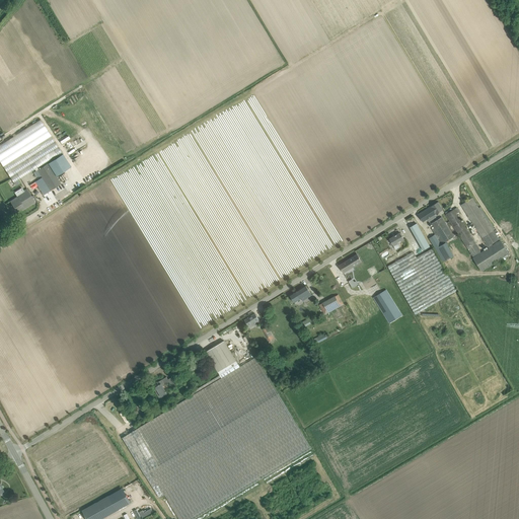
[(41,120),(0,145),(0,159),(14,182),(62,152),(41,120)]
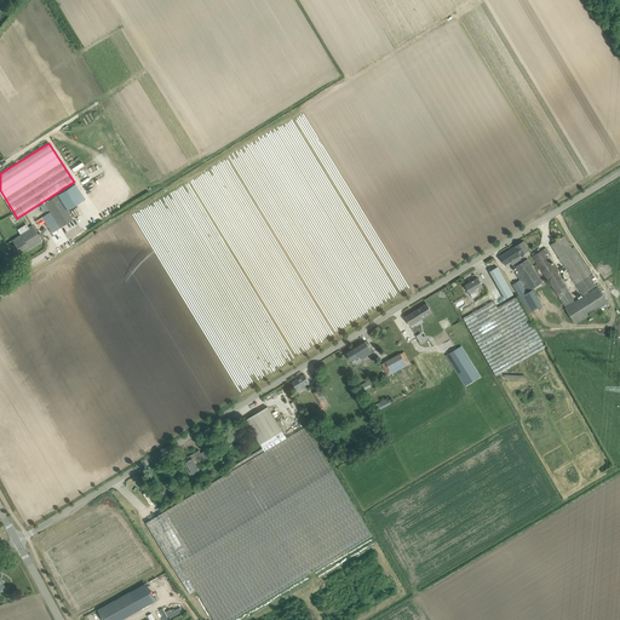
[(73,219),(67,211),(85,199),(75,184),(45,202),(61,228),(73,219)]
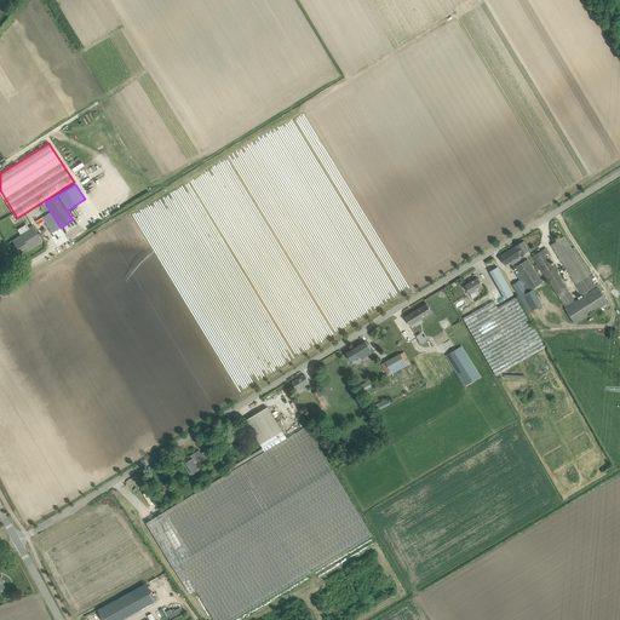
[(44,237),(41,234),(39,235),(33,225),(19,234),(21,235),(12,240),(19,252),(28,247),(29,250),(42,241),(41,239),(44,237)]
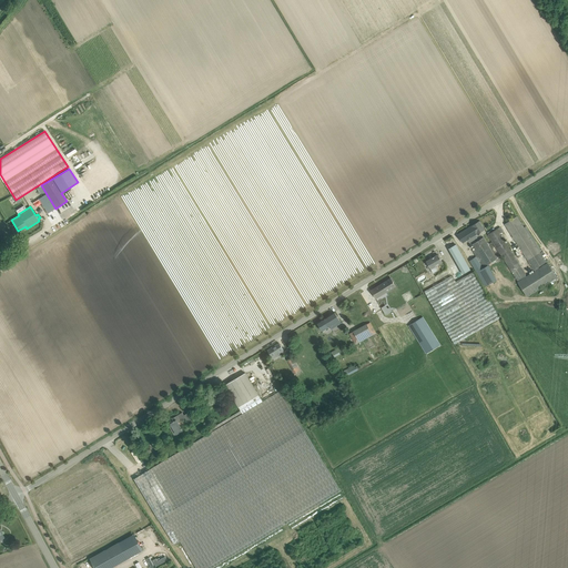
[(505,224),(534,270),(539,267),(549,261),(543,251),(540,249),(526,226),(525,227),(517,216),(505,224)]
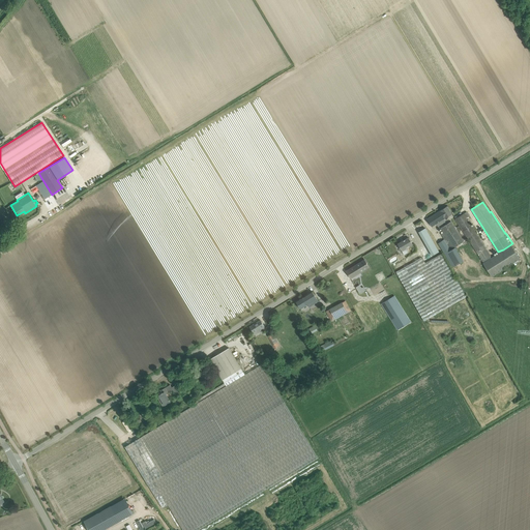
[(440,210),(427,219),(430,224),(432,227),(437,224),(438,227),(442,224),(444,223),(443,219),(444,219),(445,218),(448,216),(452,214),(447,206),(440,210)]
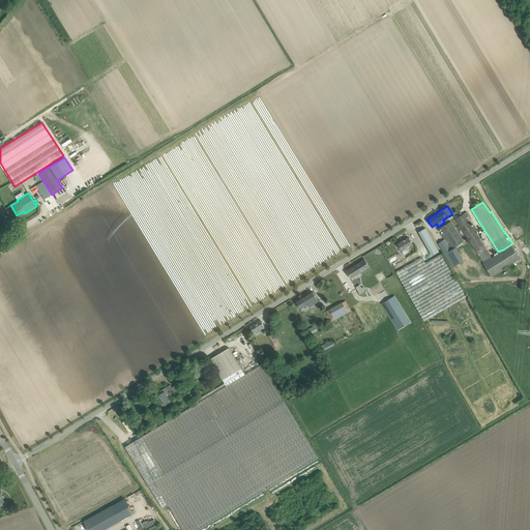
[(467,218),(469,216),(467,212),(455,218),(482,261),(490,256),(491,256),(467,218)]
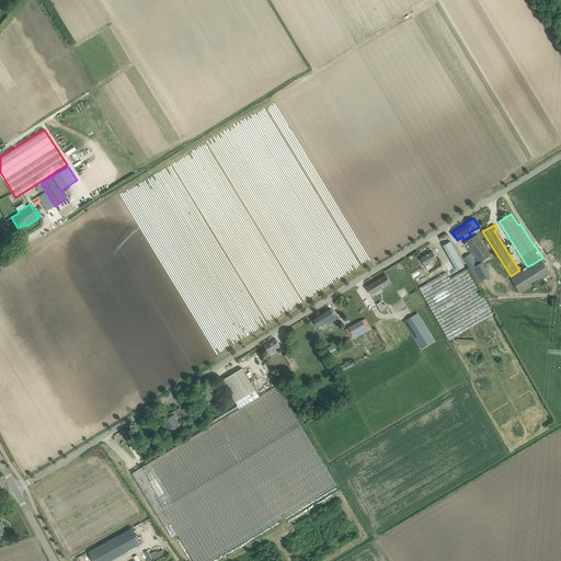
[(467,248),(473,258),(466,262),(471,268),(479,283),(490,276),(481,261),(490,255),(484,247),(478,235),(467,241),(470,245),(467,248)]
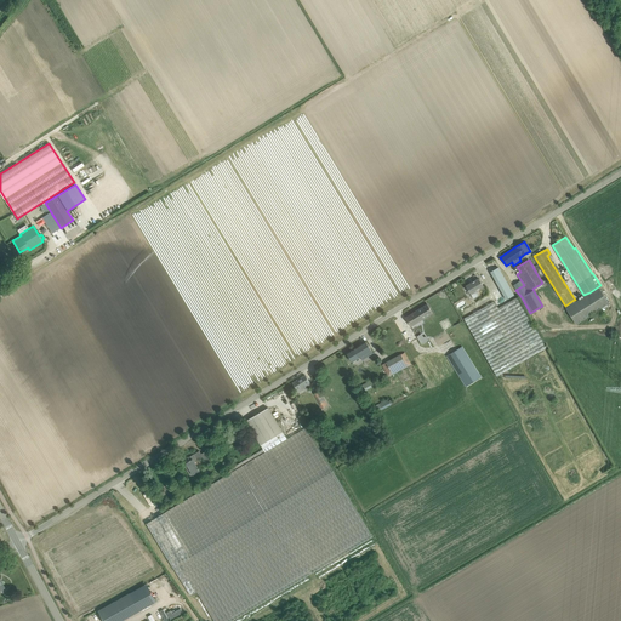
[(499,269),(491,273),(506,301),(514,296),(499,269)]
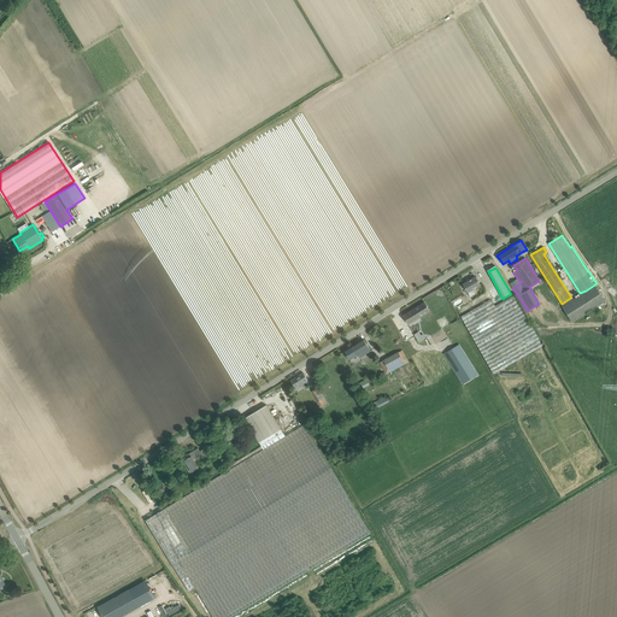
[(472,289),(480,285),(476,277),(472,280),(472,278),(463,285),(471,297),(476,294),(472,289)]
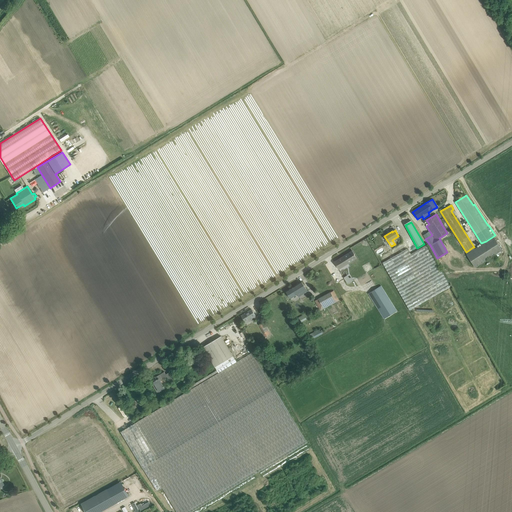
[(466,252),(467,254),(475,267),(502,250),(494,237),(486,242),(486,241),(481,243),(482,244),(474,249),(473,247),(466,252)]
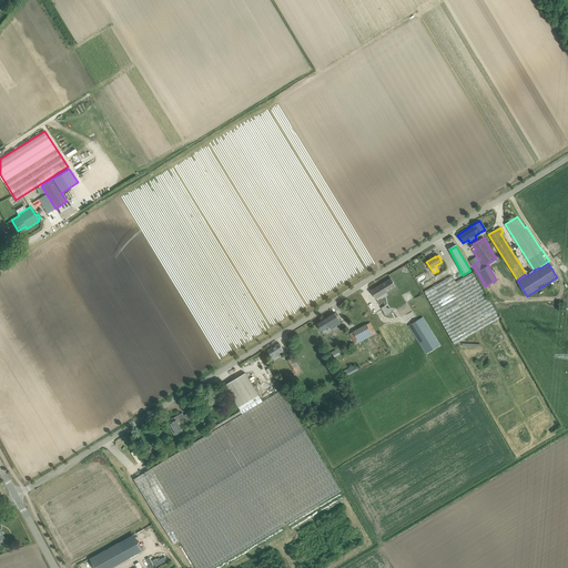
[(454,274),(425,292),(455,344),(500,318),(473,270),(457,279),(454,274)]
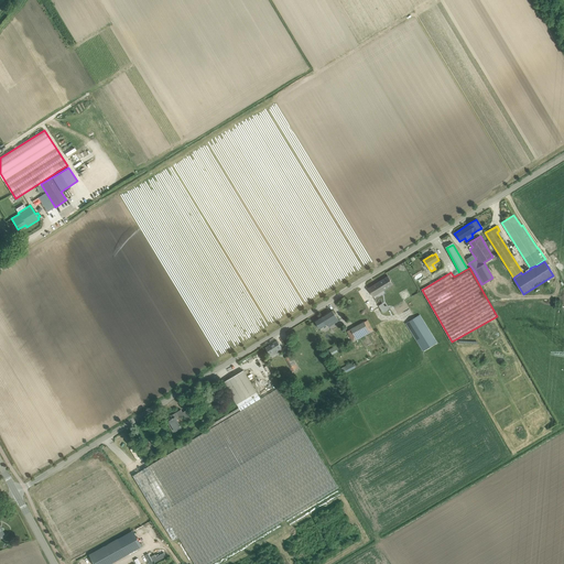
[(368,289),(373,296),(393,284),(388,277),(368,289)]
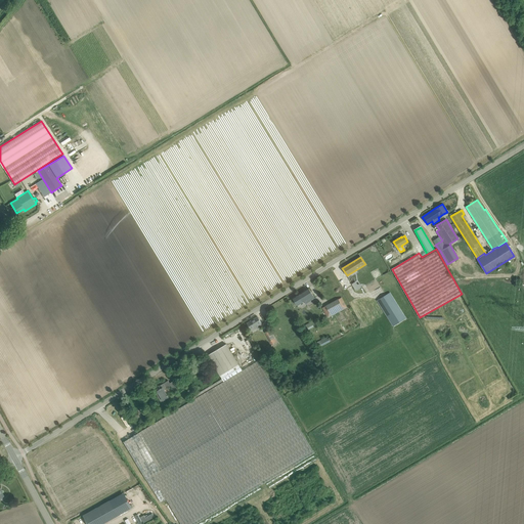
[(306,304),(314,298),(308,288),(293,298),(297,305),(304,301),(306,304)]
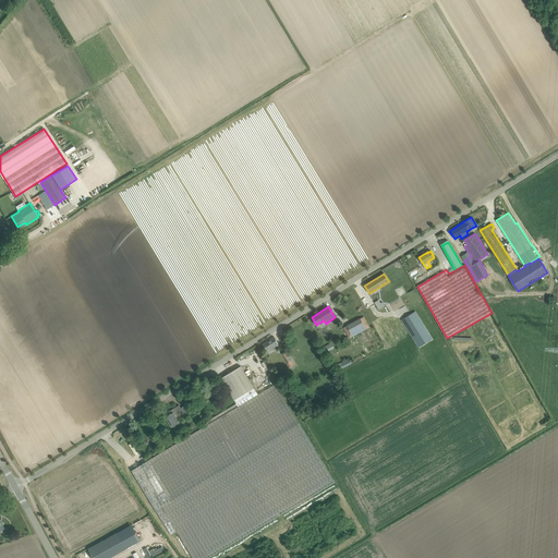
[(403,319),(402,320),(420,349),(433,340),(415,312),(407,317),(403,319)]
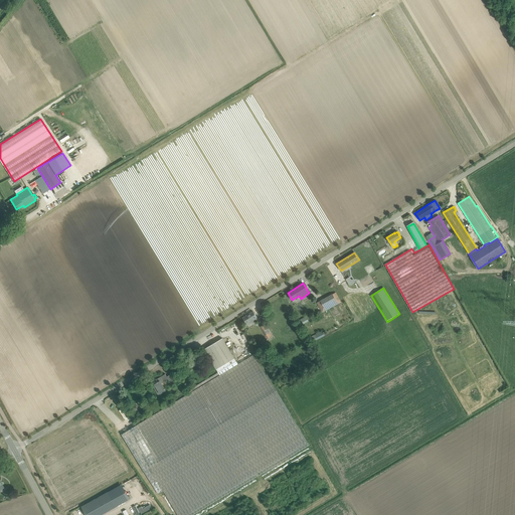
[(317,303),(323,312),(341,302),(336,293),(317,303)]
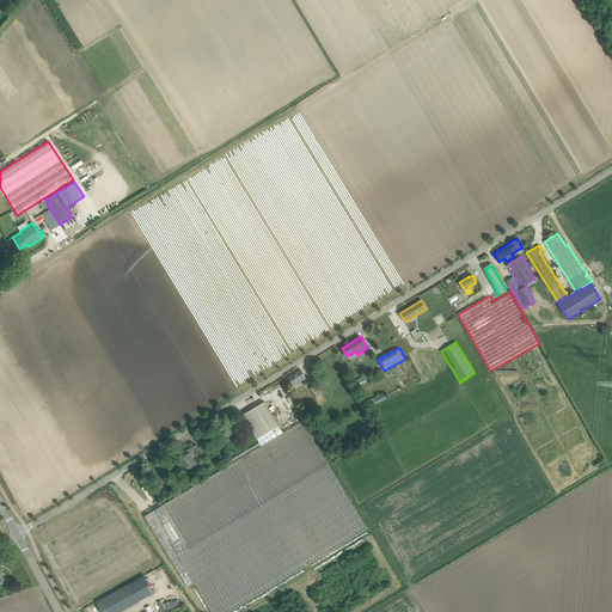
[(306,379),(301,369),(288,378),(293,385),(297,381),(298,384),(306,379)]
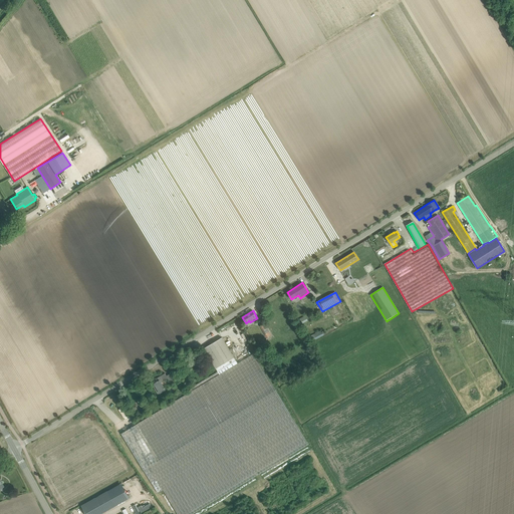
[(271,335),(264,323),(266,322),(262,315),(259,317),(263,324),(260,326),(267,337),(271,335)]
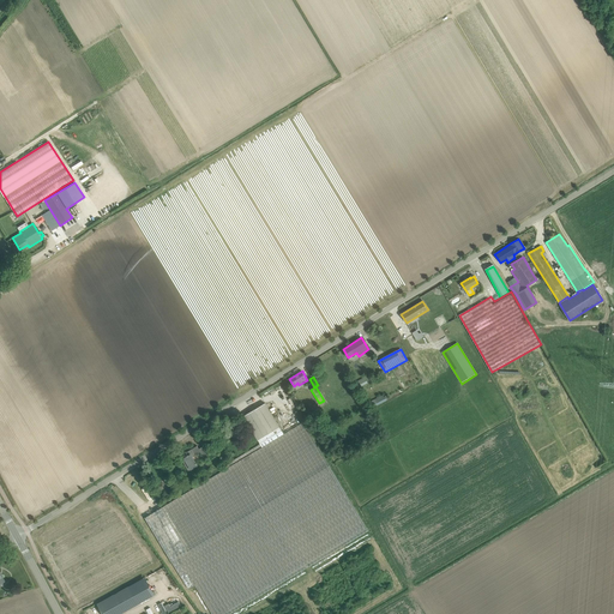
[(359,381),(361,386),(369,381),(367,377),(359,381)]
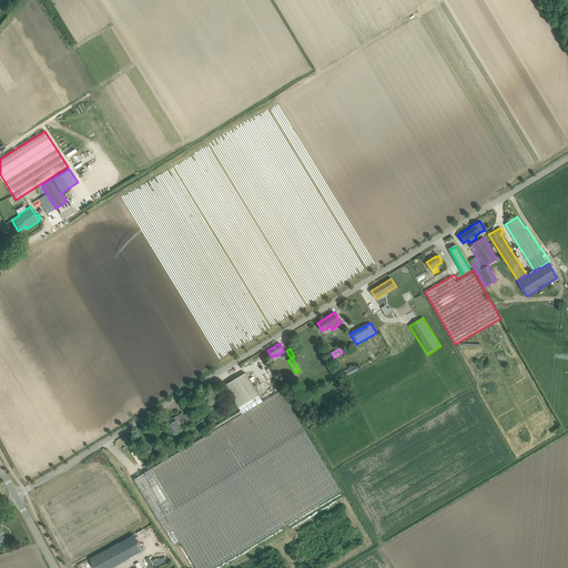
[(343,372),(345,376),(357,371),(355,365),(343,372)]
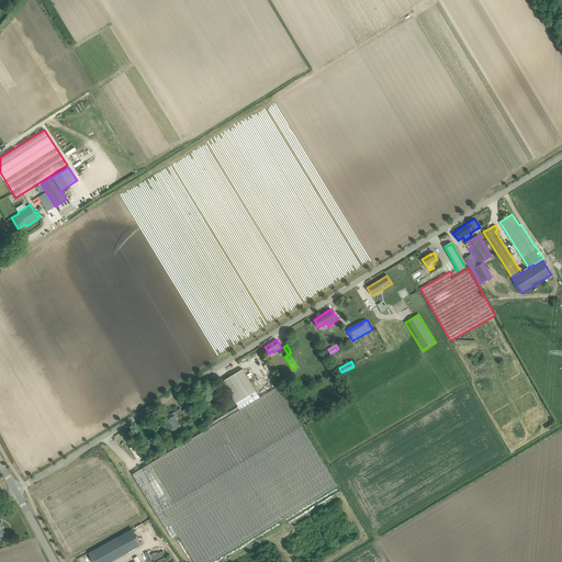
[(239,409),(133,474),(171,539),(178,536),(193,561),(210,561),(337,485),(278,386),(260,397),(243,369),(223,381),(239,409)]
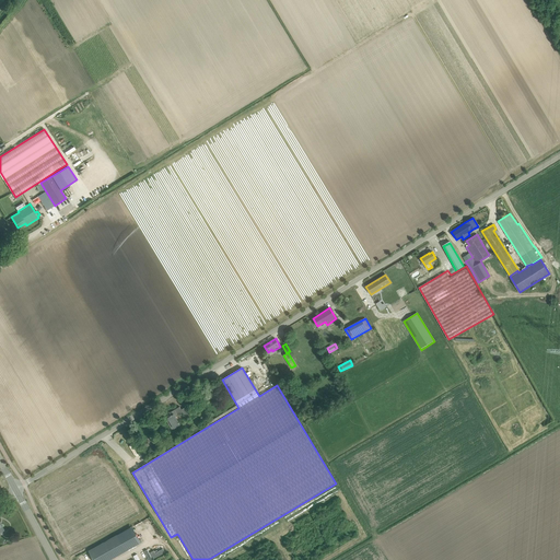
[(186,417),(190,415),(186,407),(182,409),(179,407),(176,409),(176,410),(174,411),(174,410),(171,412),(170,411),(166,413),(168,417),(168,418),(171,421),(168,422),(172,429),(181,424),(176,417),(183,412),(186,417)]
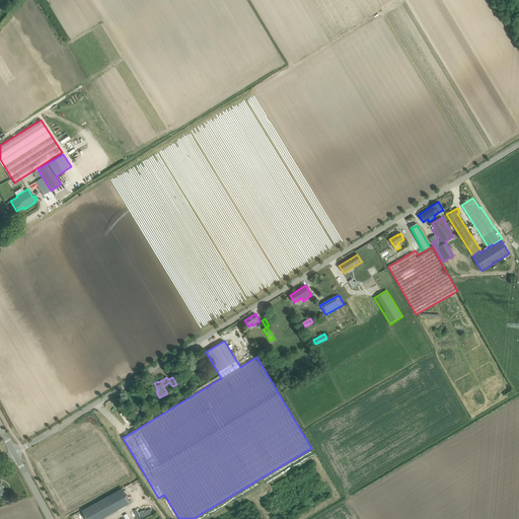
[(108,496),(82,510),(87,518),(101,518),(118,511),(108,496)]
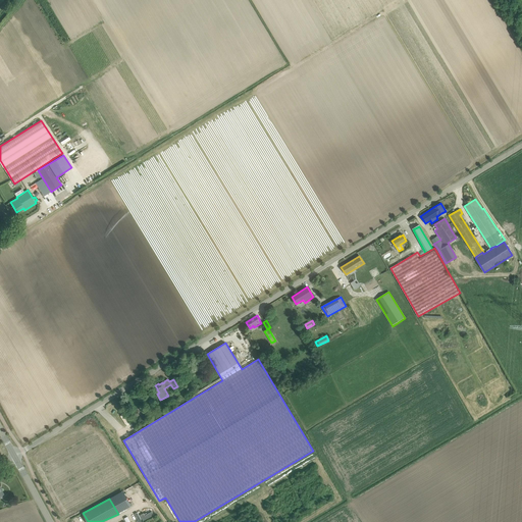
[(151,509),(140,514),(144,520),(155,515),(151,509)]
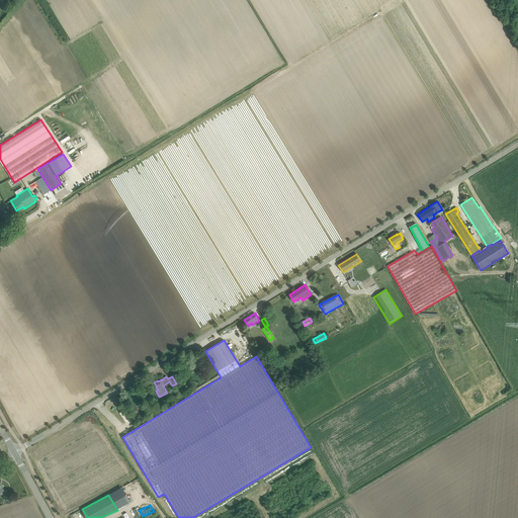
[(138,517),(139,517),(142,517),(137,508),(134,510),(138,517)]
